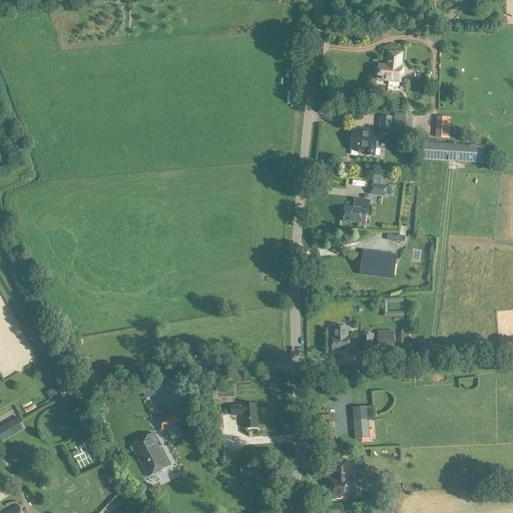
[(378,80),(401,82),(403,68),(402,68),(403,54),(389,52),(388,65),(379,64),(378,80)]
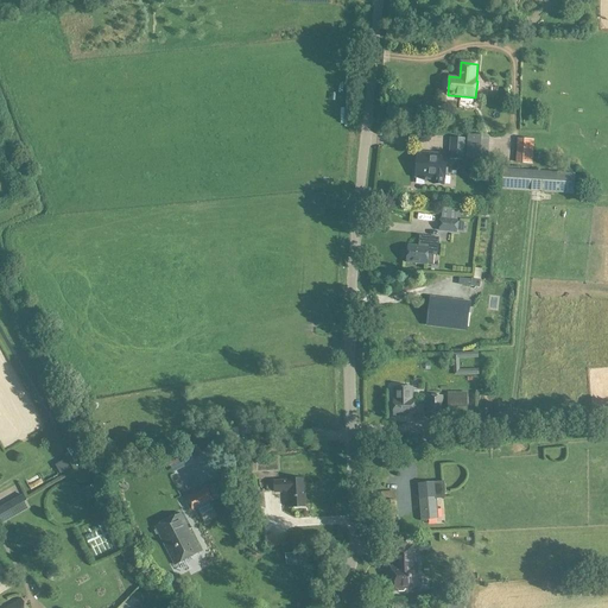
[(468,135),(466,168),(488,169),(489,138),(468,135)]
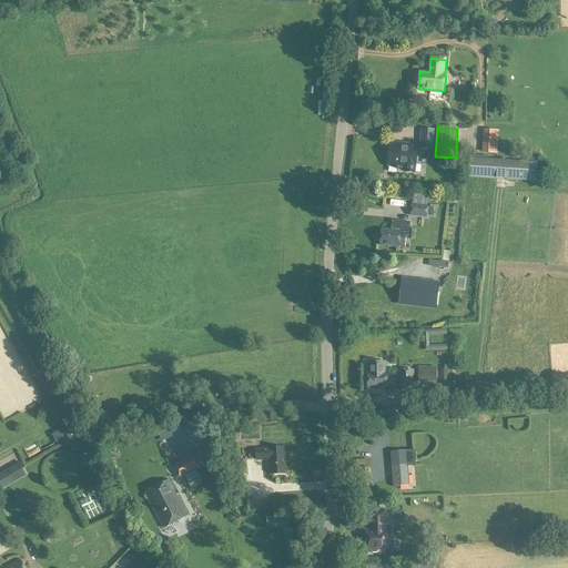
[(421,129),(419,150),(435,151),(436,130),(421,129)]
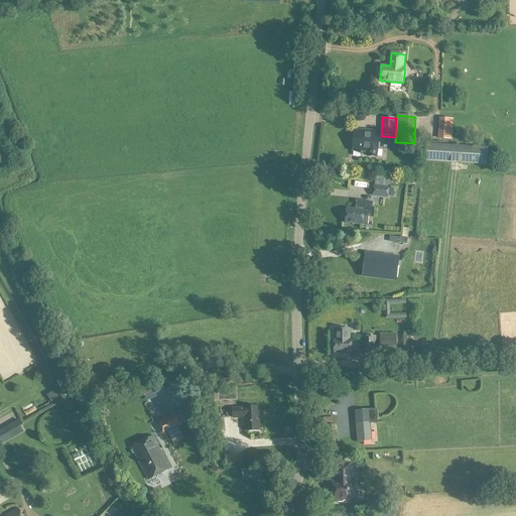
[(355,138),(354,151),(369,152),(369,157),(378,157),(380,133),(356,131),(355,138)]
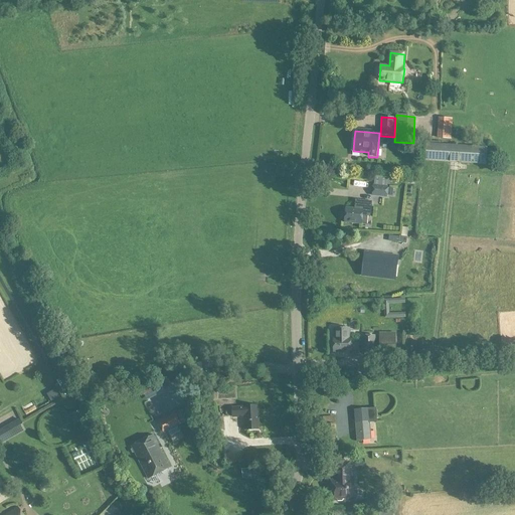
[(424,143),(423,162),(487,165),(488,147),(424,143)]
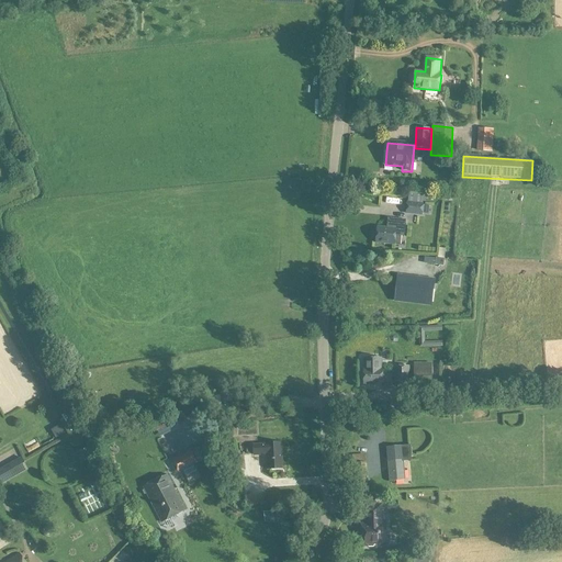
[(423,205),(407,203),(406,214),(422,216),(423,205)]
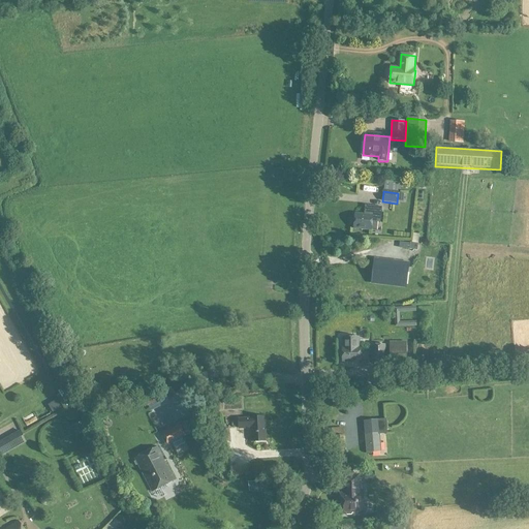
[(372,222),(381,223),(382,208),(366,206),(365,215),(356,214),(355,228),(371,230),(372,222)]
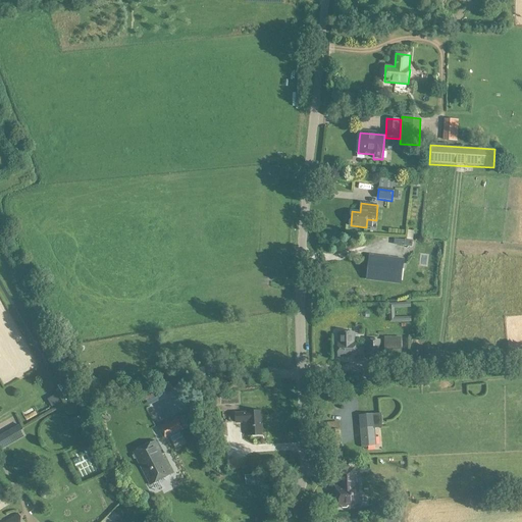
[(414,252),(424,253),(426,239),(416,237),(414,252)]
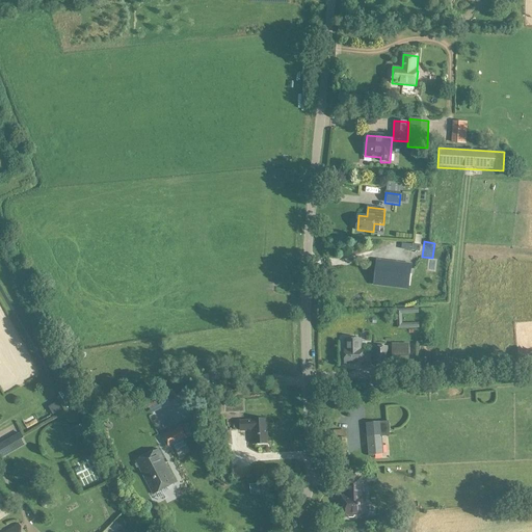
[(393,287),(403,288),(408,289),(409,274),(410,266),(377,262),(374,285),(384,286),(393,287)]
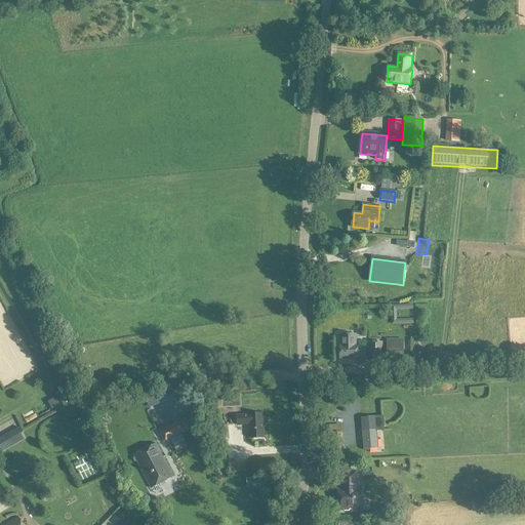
[(339,334),(340,339),(340,360),(358,360),(357,334),(339,334)]
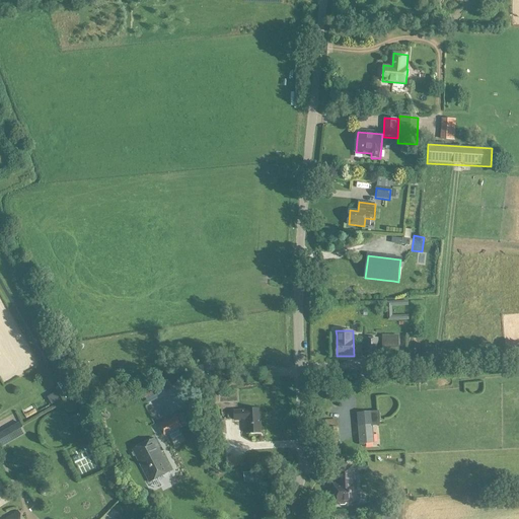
[(399,336),(382,336),(383,355),(399,355),(399,336)]
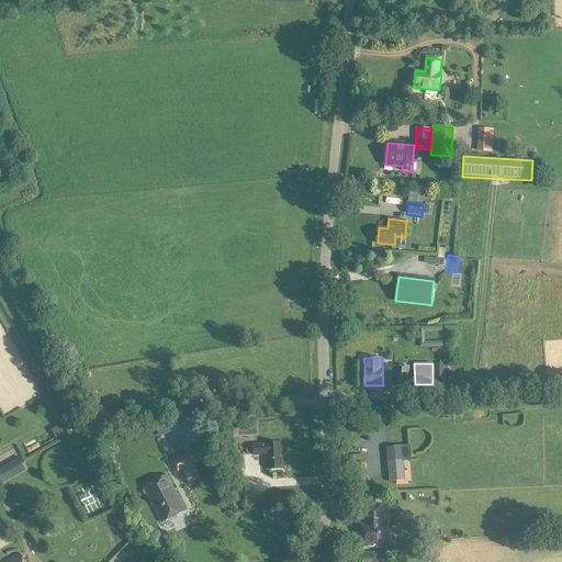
[(394,367),(395,383),(411,383),(409,367),(394,367)]
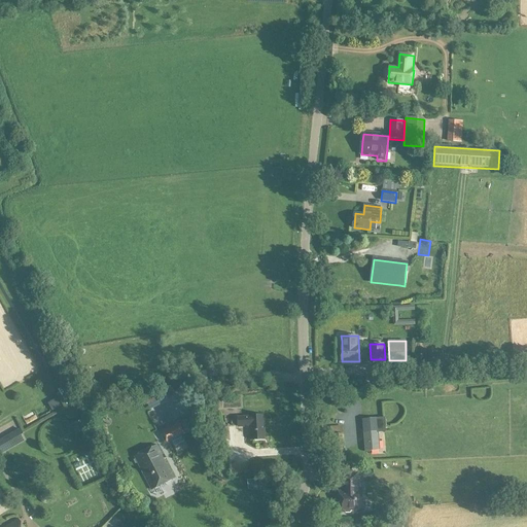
[(168,400),(164,392),(145,401),(148,409),(155,405),(156,407),(168,400)]
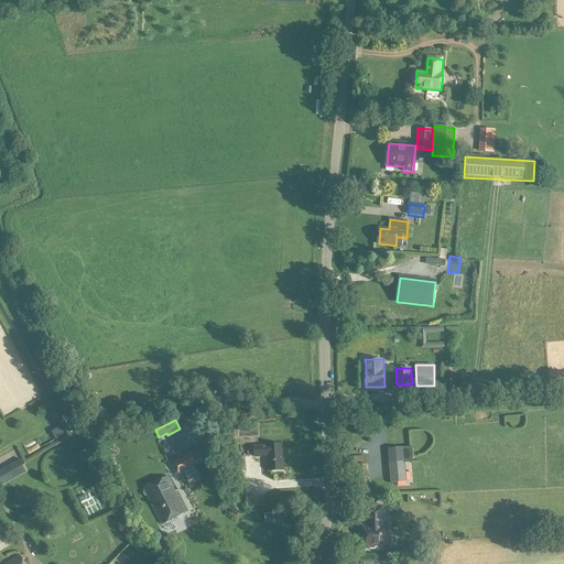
[(238,438),(259,437),(259,424),(238,425),(238,438)]
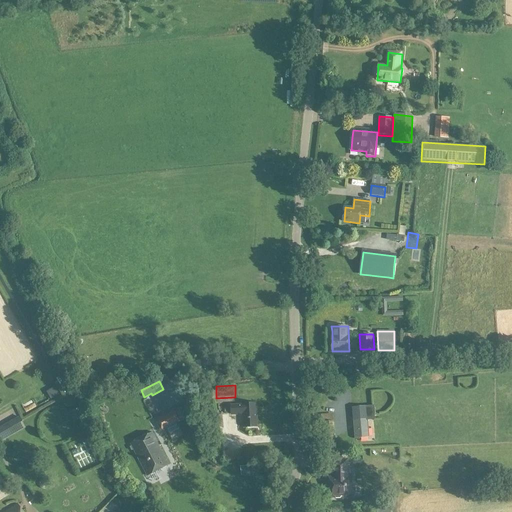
[(98,405),(95,398),(87,401),(91,408),(98,405)]
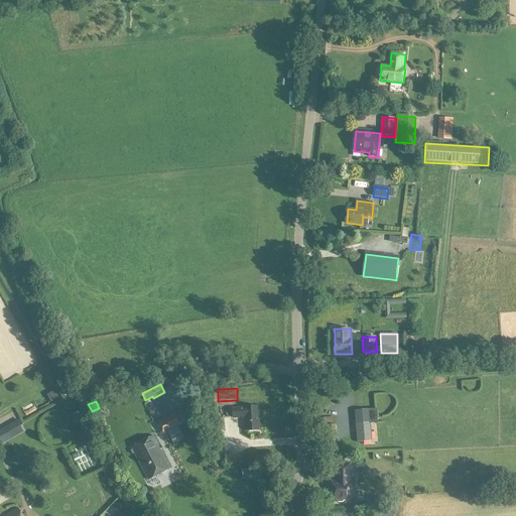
[(241,446),(241,434),(239,429),(239,423),(245,421),(233,421),(232,417),(232,412),(229,404),(224,404),(224,413),(227,425),(227,432),(231,446),(241,446)]
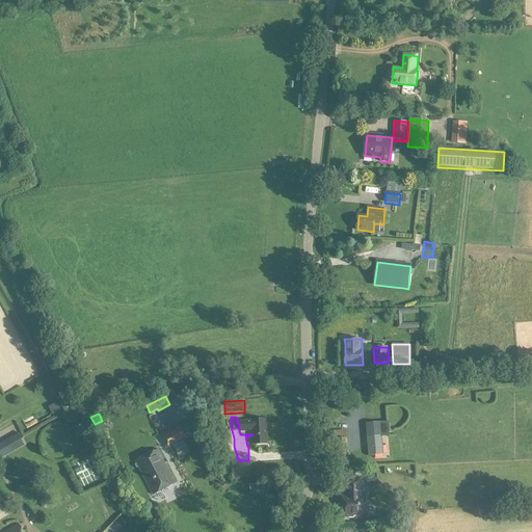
[(241,431),(255,431),(255,444),(267,444),(266,420),(240,421),(241,431)]
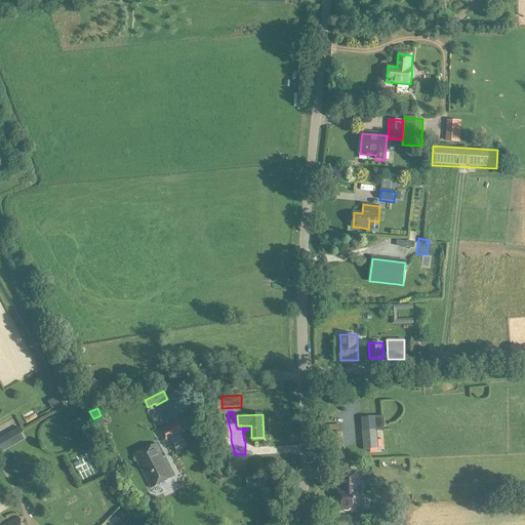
[(86,427),(81,417),(72,422),(77,432),(86,427)]
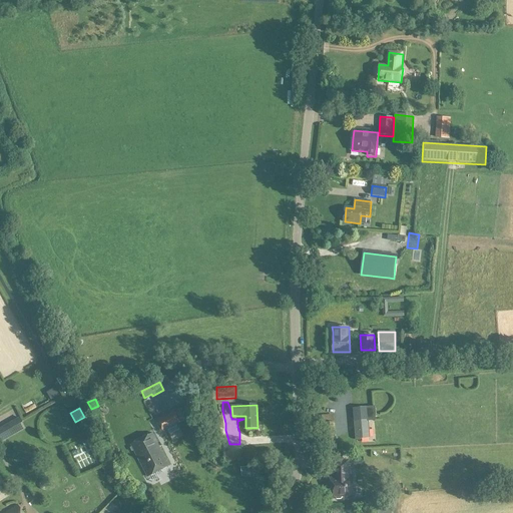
[(185,408),(175,414),(174,412),(157,421),(163,433),(181,424),(191,418),(185,408)]
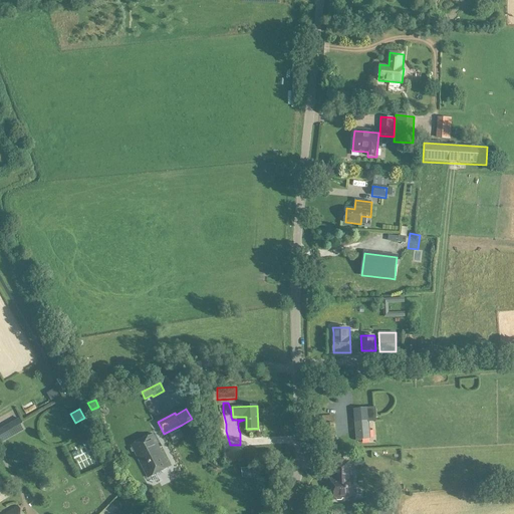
[(27,431),(21,420),(0,431),(0,445),(0,446),(27,431)]
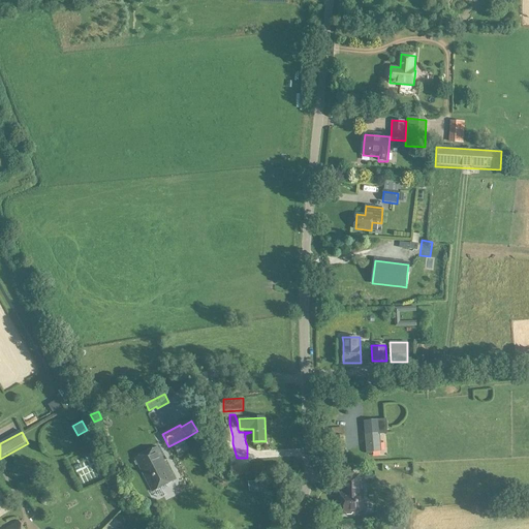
[(381,452),(379,433),(367,435),(368,453),(381,452)]
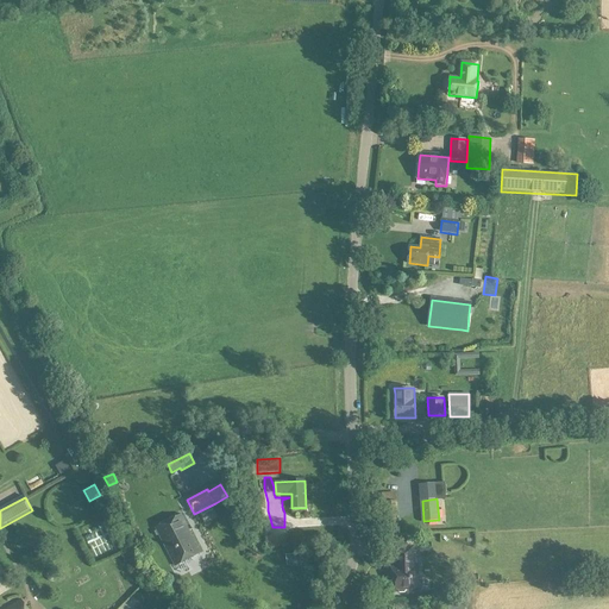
[(396,522),(395,501),(382,502),(383,523),(396,522)]
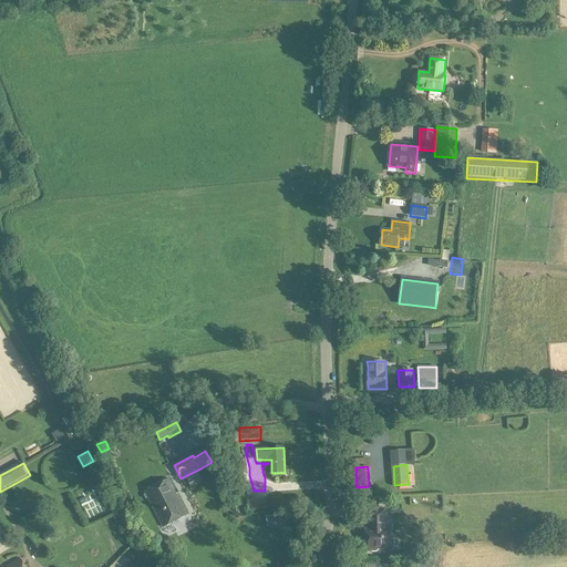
[(145,492),(164,527),(187,515),(169,480),(145,492)]
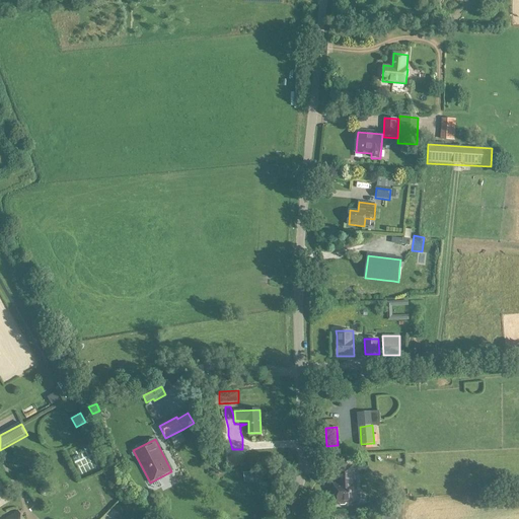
[(353,466),(338,466),(339,480),(341,480),(341,485),(334,485),(334,495),(338,495),(338,504),(358,503),(358,484),(354,484),(353,466)]
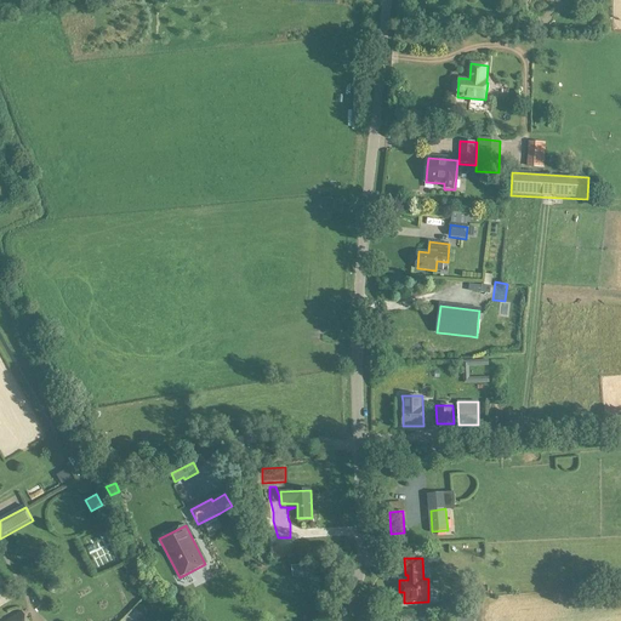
[(440,558),(428,558),(428,568),(440,568),(440,571),(455,571),(455,562),(440,562),(440,558)]
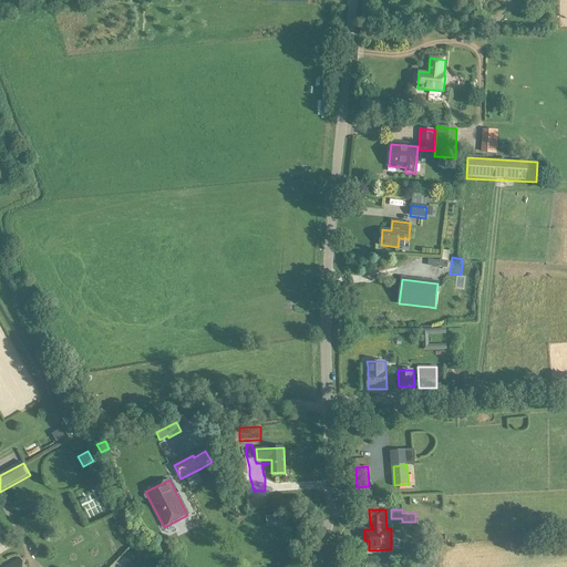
[(281,515),(267,517),(268,526),(282,525),(281,515)]
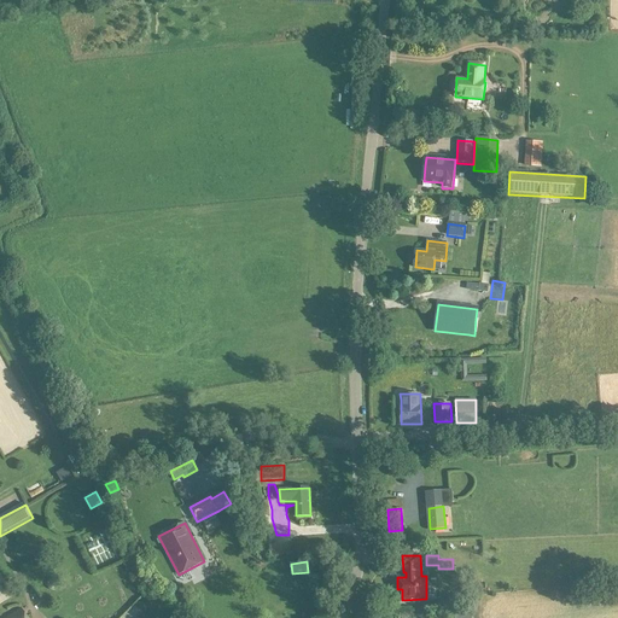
[(0,602),(13,595),(1,576),(0,576),(0,602)]
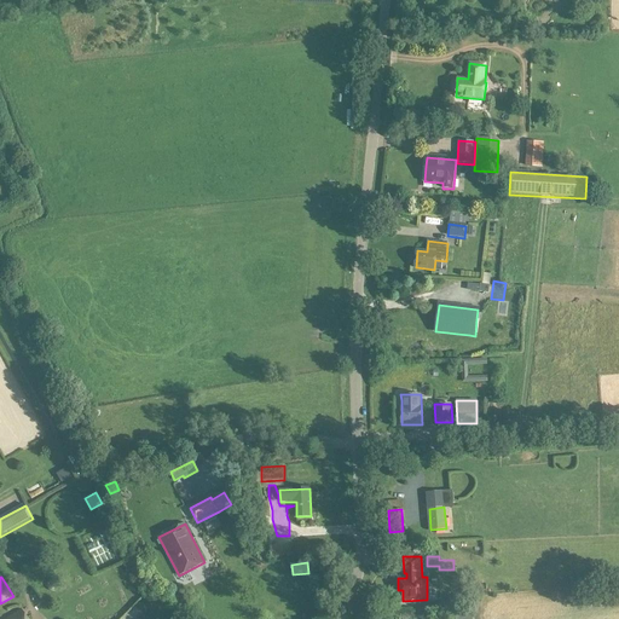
[(295,607),(279,613),(282,618),(289,618),(299,615),(295,607)]
